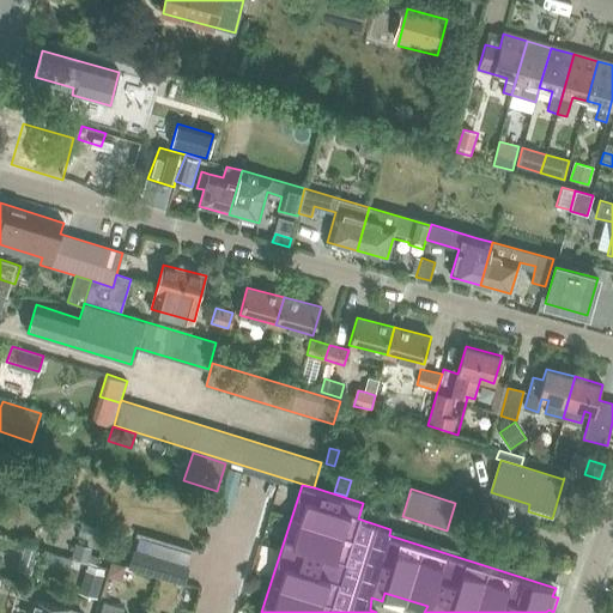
[(76,544),(72,558),(85,562),(90,548),(76,544)]
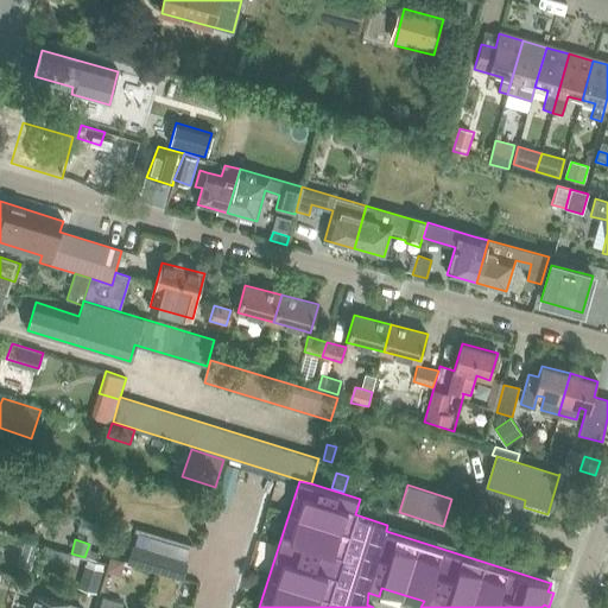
[(188,563),(160,553),(132,545),(127,564),(183,581),(188,563)]
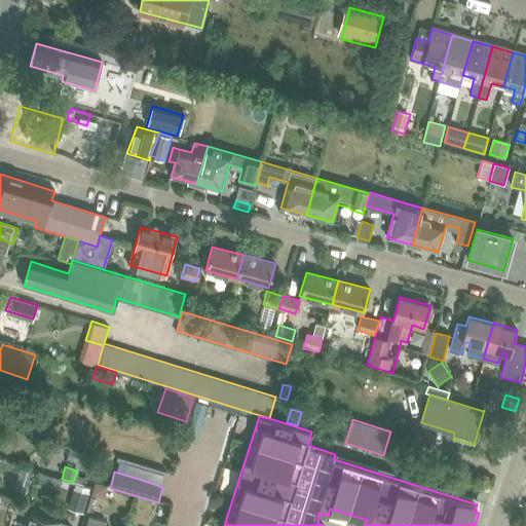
[(96,482),(92,493),(104,496),(107,486),(96,482)]
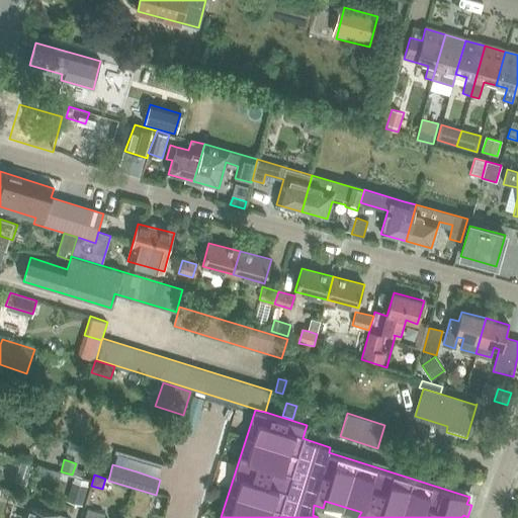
[(73,482),(67,501),(81,505),(87,486),(73,482)]
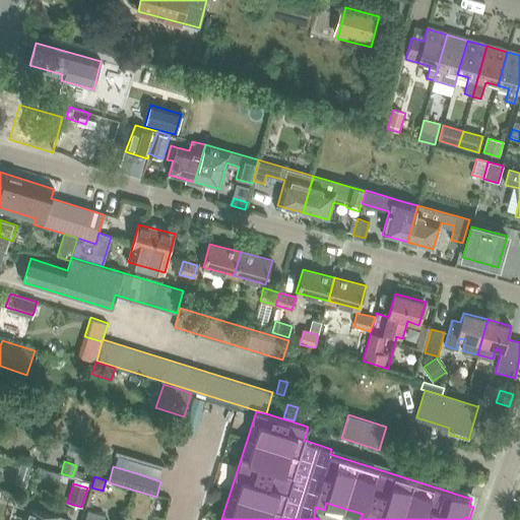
[(68,519),(27,508),(23,519),(68,519)]
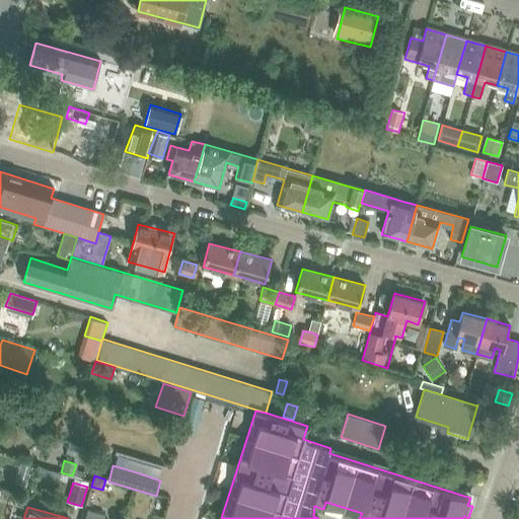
[(103,518),(105,515),(88,510),(84,518),(103,518)]
